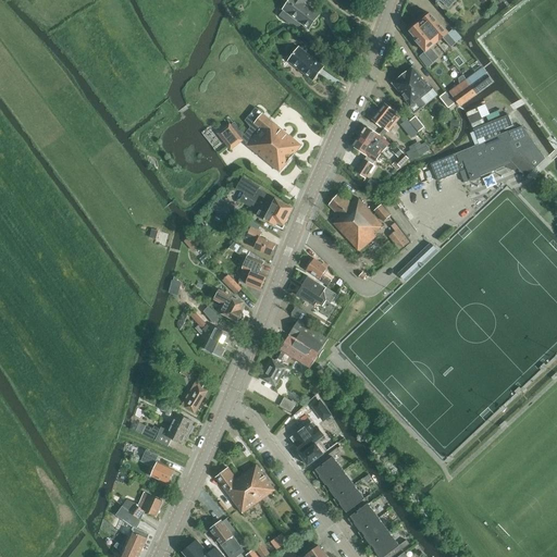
[(289,0),(283,9),(309,29),(320,15),(305,4),(308,0),(289,0)]
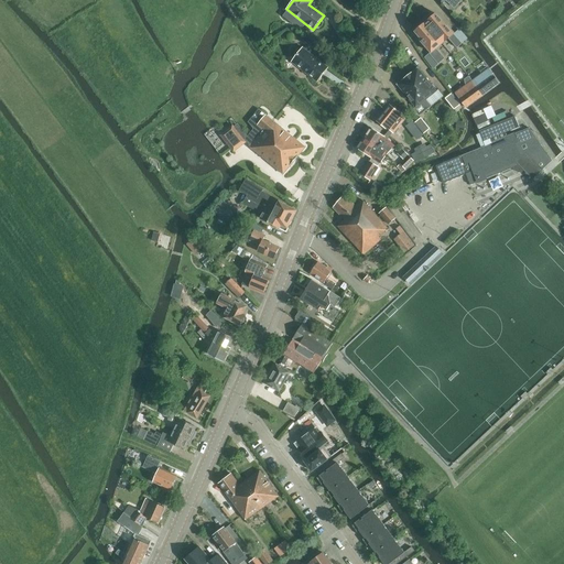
[(436,14),(425,23),(443,43),(448,39),(457,47),(462,44),(436,14)]
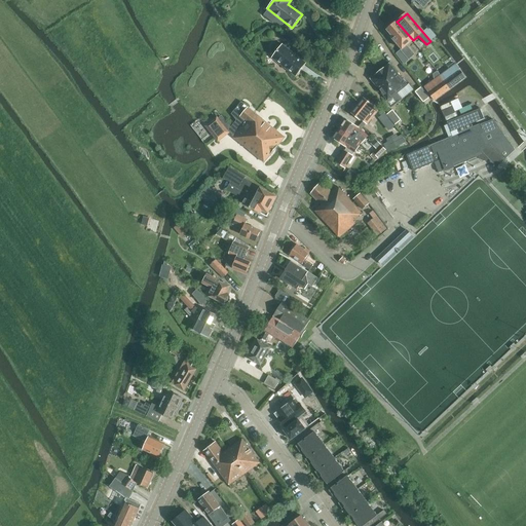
[(393,22),(388,27),(389,28),(387,30),(392,36),(391,37),(402,49),(401,50),(409,60),(415,54),(407,45),(413,40),(397,22),(395,24),(393,22)]
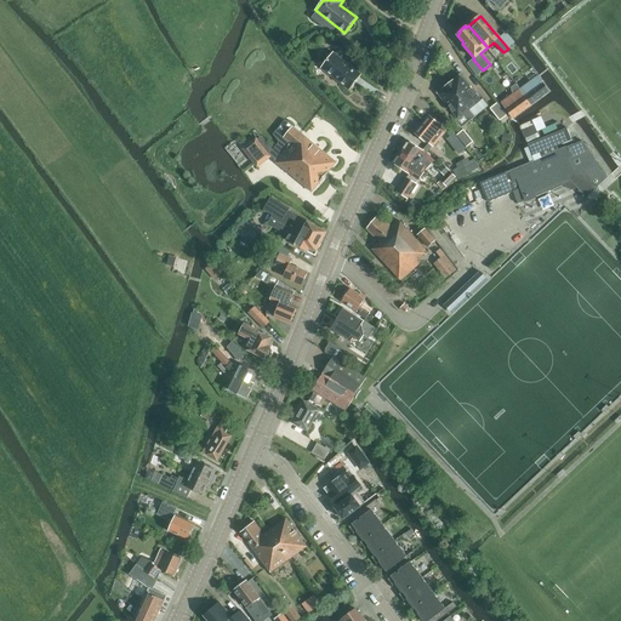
[(489,47),(483,53),(493,63),(499,58),(489,47)]
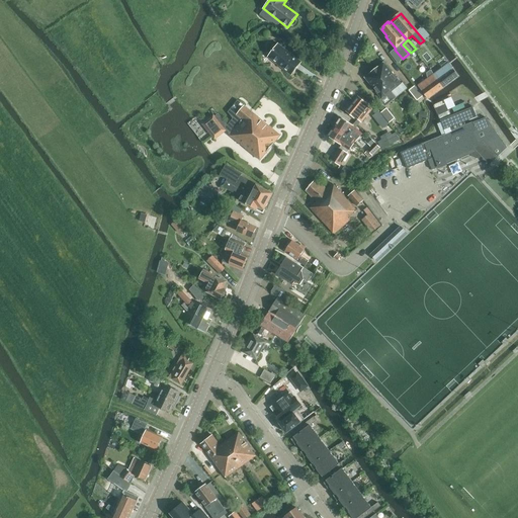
[(268,57),(291,75),(301,62),(277,44),(268,57)]
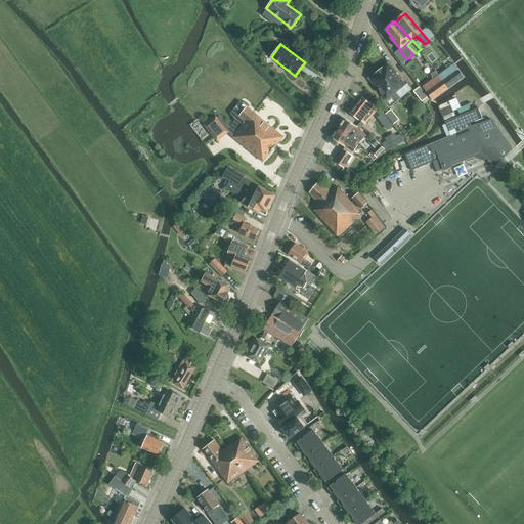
[(388,63),(379,71),(396,92),(405,85),(389,63),(388,62),(388,63)]
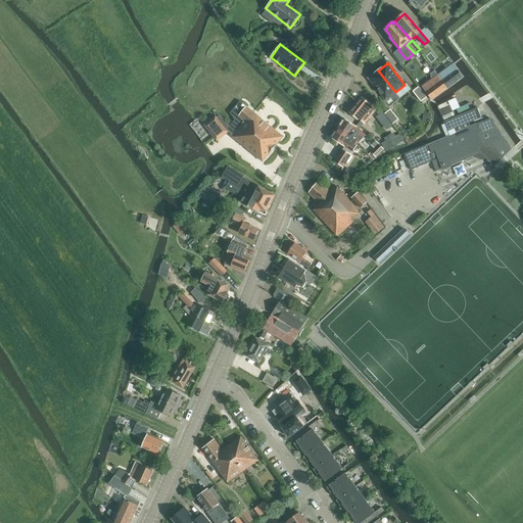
[(463,77),(454,63),(446,68),(450,74),(441,80),(447,88),(463,77)]
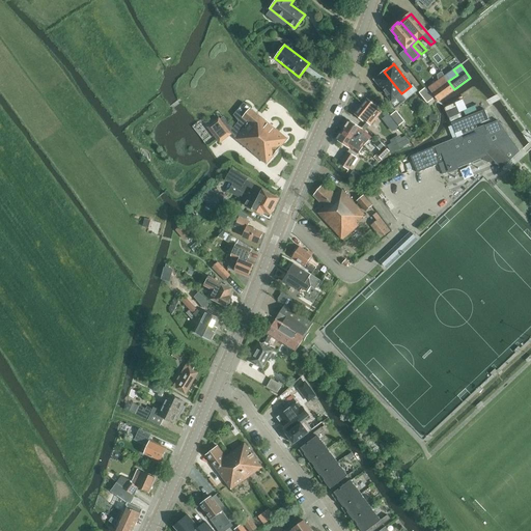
[(401,93),(384,72),(374,79),(373,80),(374,80),(391,102),(401,93)]
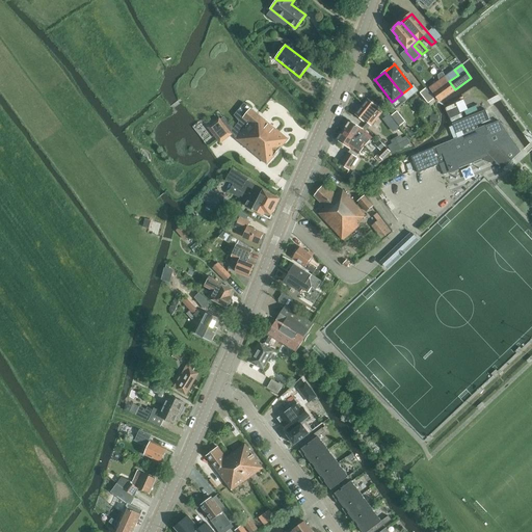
[(431,86),(429,88),(440,102),(455,89),(449,81),(435,91),(431,86)]
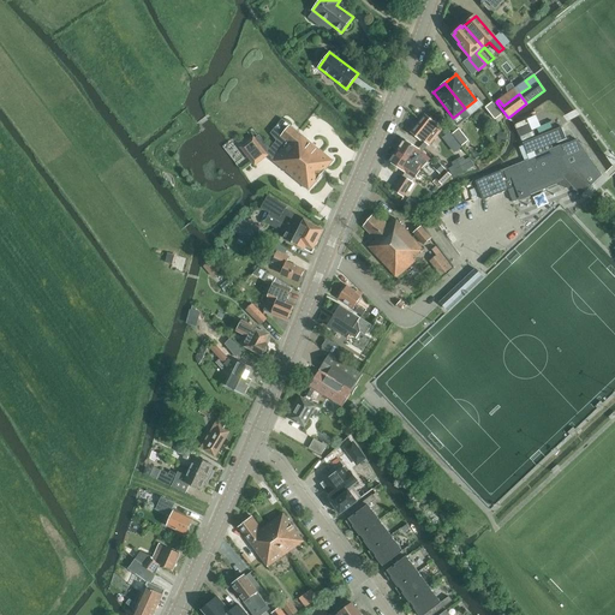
[(479,97),(469,106),(473,112),(484,103),(479,97)]
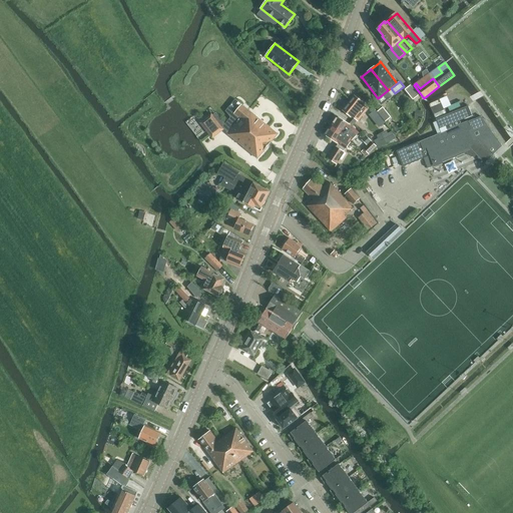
[(405,89),(413,99),(419,95),(410,85),(405,89)]
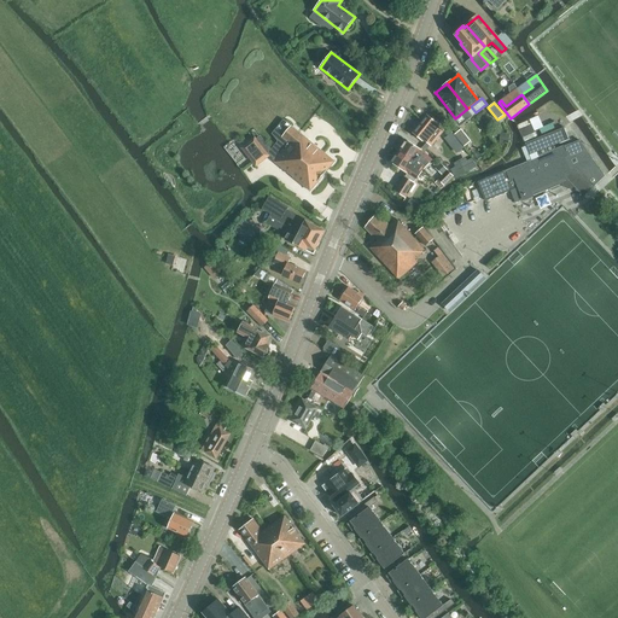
[(413,132),(424,140),(425,139),(431,144),(442,130),(436,126),(437,123),(427,115),(413,132)]
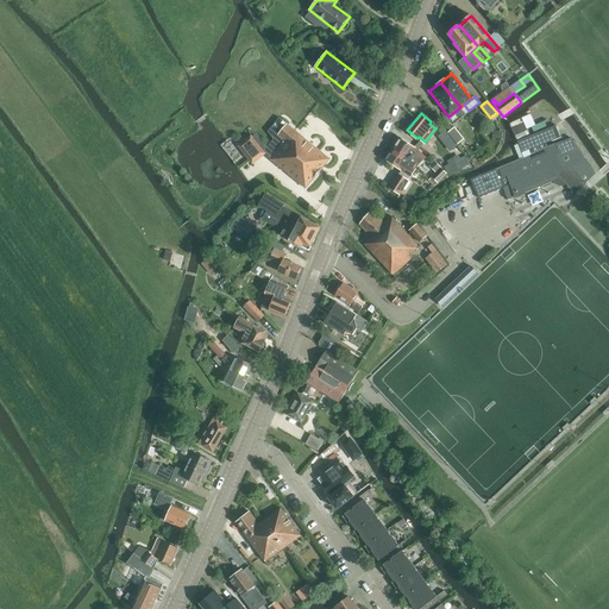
[(271,159),(305,187),(305,188),(306,188),(330,158),(318,150),(319,149),(287,124),(282,120),(274,130),(278,133),(277,135),(286,142),(271,159)]
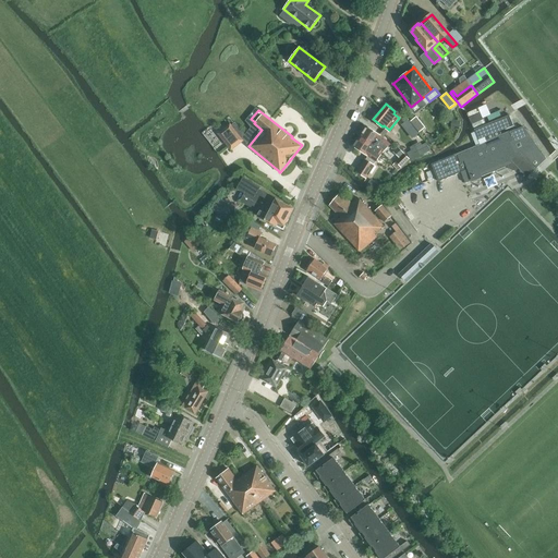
[(486,142),(432,165),(438,181),(469,169),(473,180),(507,167),(509,169),(510,170),(512,171),(514,171),(517,170),(519,169),(526,177),(546,159),(523,126),(501,135),(500,131),(513,125),(509,116),(474,130),(478,140),(485,137),(486,142)]
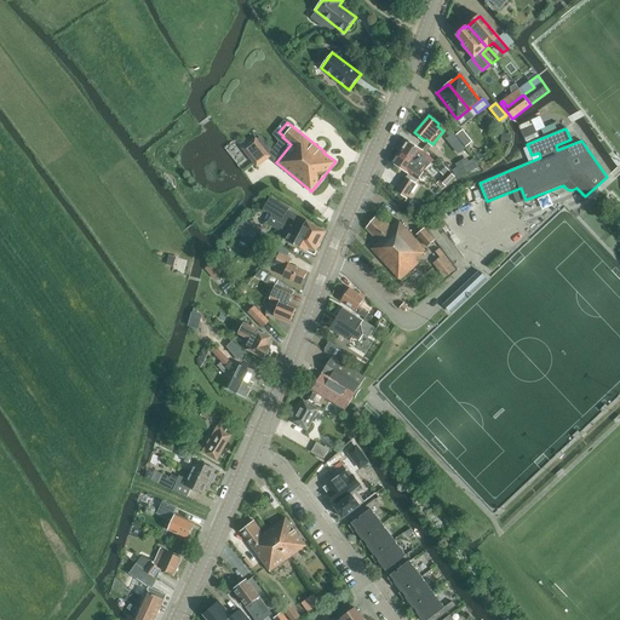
[(457,135),(466,147),(472,142),(463,130),(457,135)]
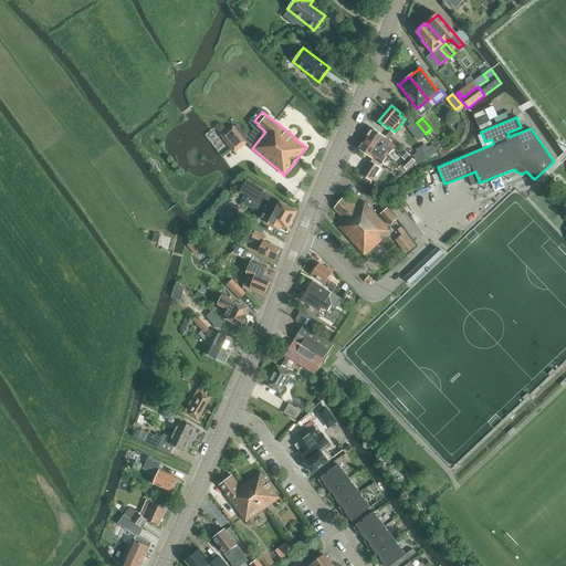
[(233,126),(227,132),(232,139),(227,143),(234,153),(247,143),(233,126)]
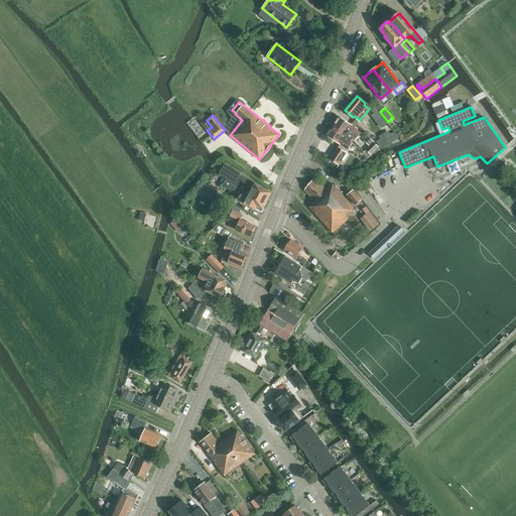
[(362,135),(361,133),(353,125),(339,116),(333,126),(347,135),(353,141),(354,142),(362,135)]
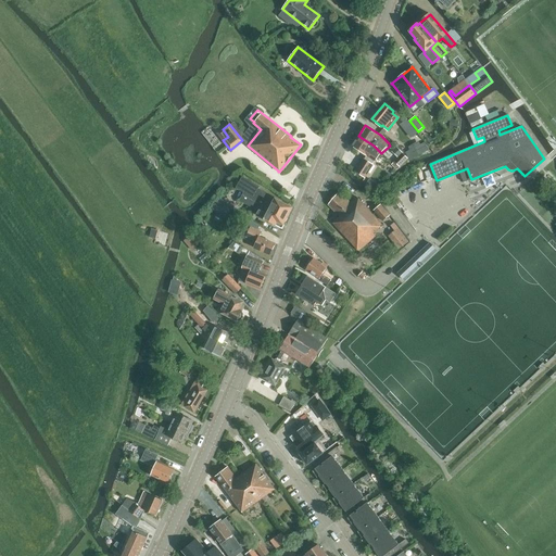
[(381,153),(380,152),(374,146),(358,136),(352,146),(367,155),(365,159),(371,163),(374,160),(375,161),(381,153)]
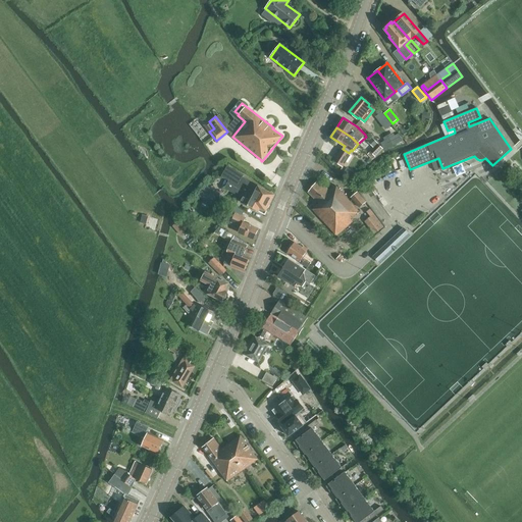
[(381,143),(384,150),(402,141),(399,134),(381,143)]
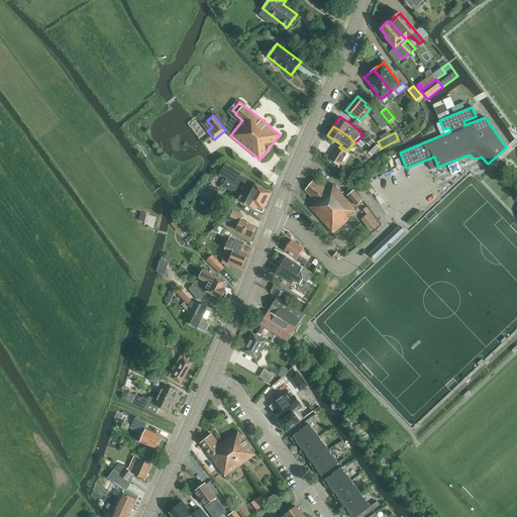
[(367,150),(372,156),(380,147),(375,142),(367,150)]
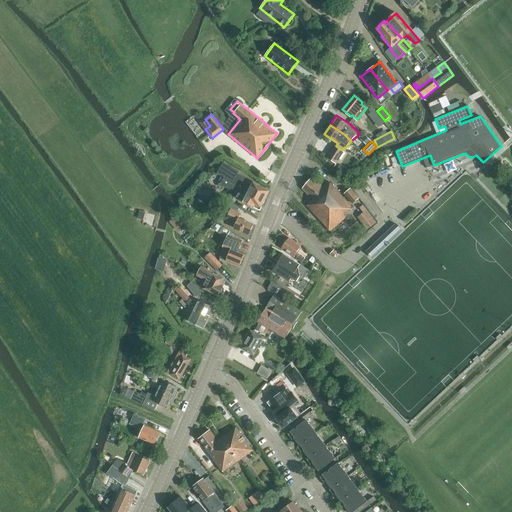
[(327,158),(336,164),(344,152),(336,146),(335,146),(327,158)]
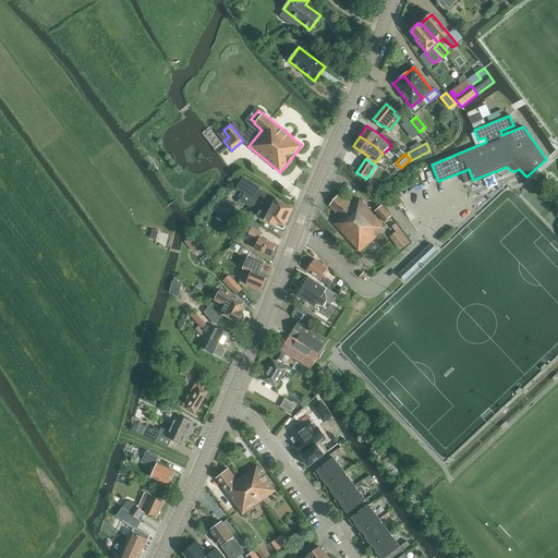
[(261,218),(283,230),(282,229),(293,208),(277,199),(259,189),(261,187),(252,182),(243,177),(242,180),(239,178),(233,184),(238,187),(237,189),(245,193),(240,202),(261,213),(258,216),(261,218)]
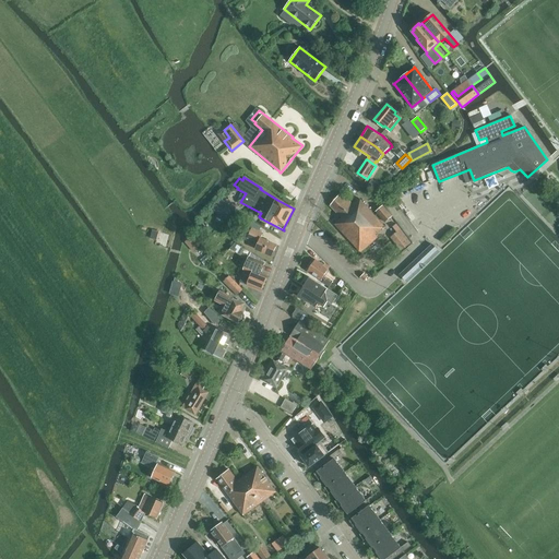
[(359,198),(353,204),(341,193),(330,205),(342,218),(335,225),(342,233),(360,252),(379,236),(377,234),(384,226),(366,205),(359,198)]
